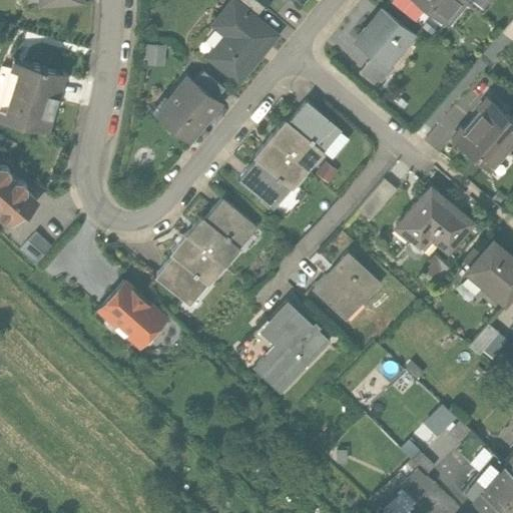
[(255,17),(234,0),(232,0),(213,24),(227,36),(209,57),(239,81),(278,35),(255,17)]
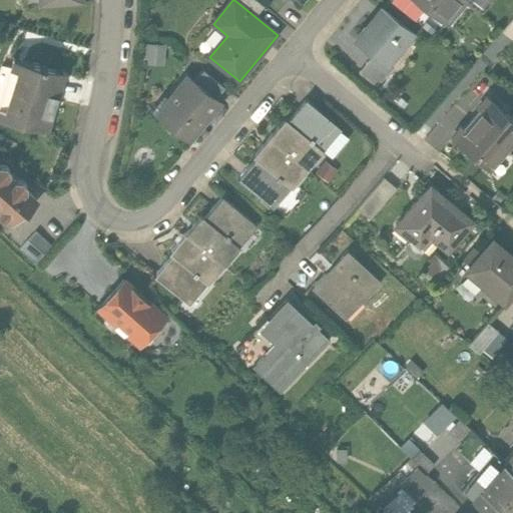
[(255,0),(234,0),(255,17),(265,7),(255,0)]
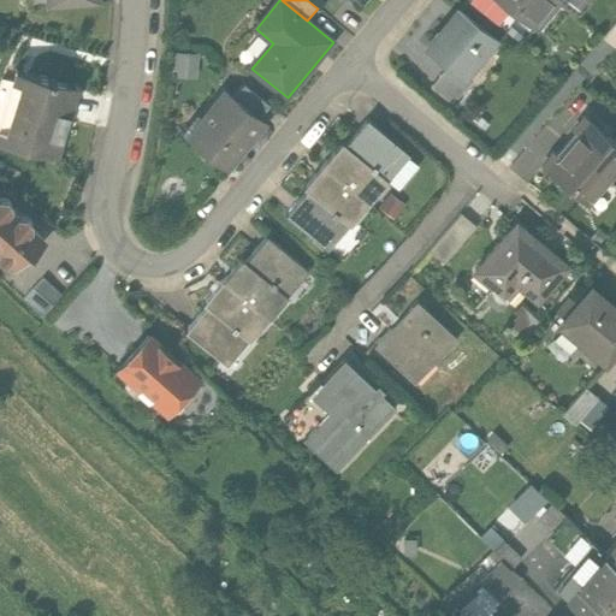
[(509,7),(499,0),(469,0),(496,23),(509,7)]
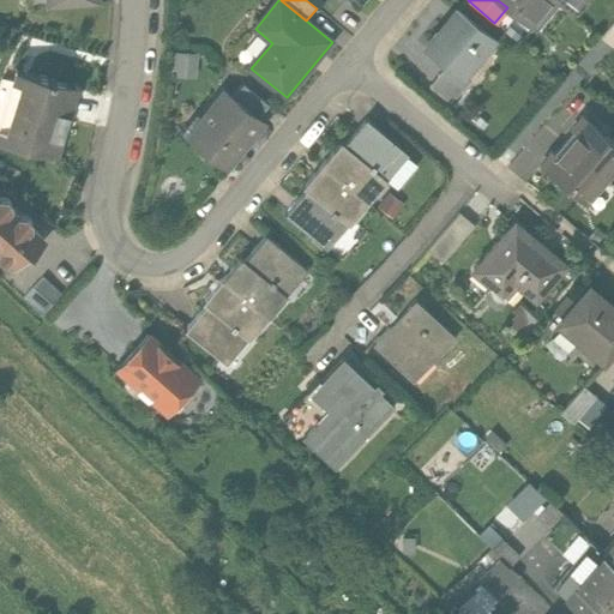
[(529,25),(548,0),(498,0),(507,7),(529,25)]
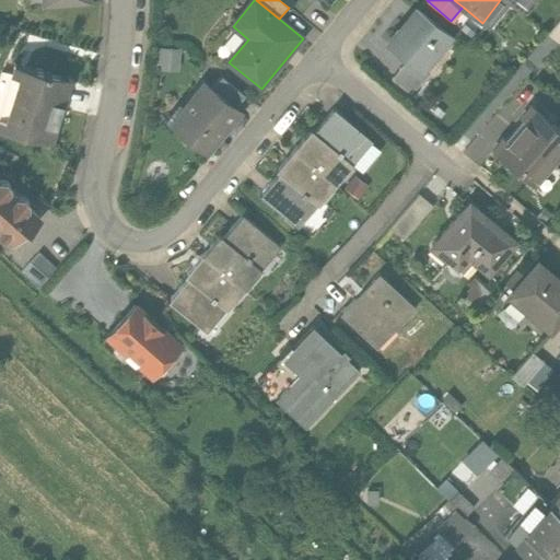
[(509,0),(520,9),(527,0),(509,0)]
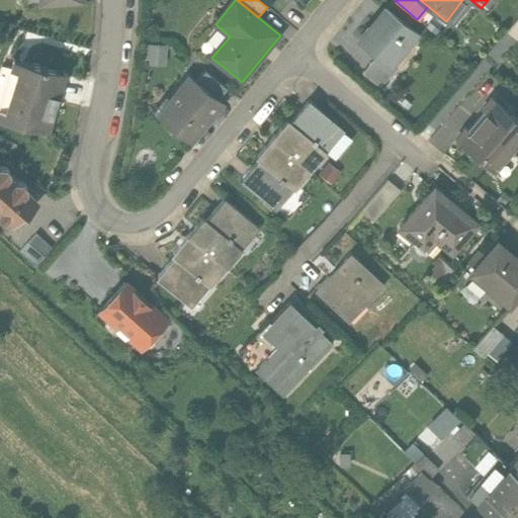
[(417,36),(386,10),(370,29),(367,27),(356,40),(375,57),(386,67),(387,66),(405,47),(406,48),(417,36)]
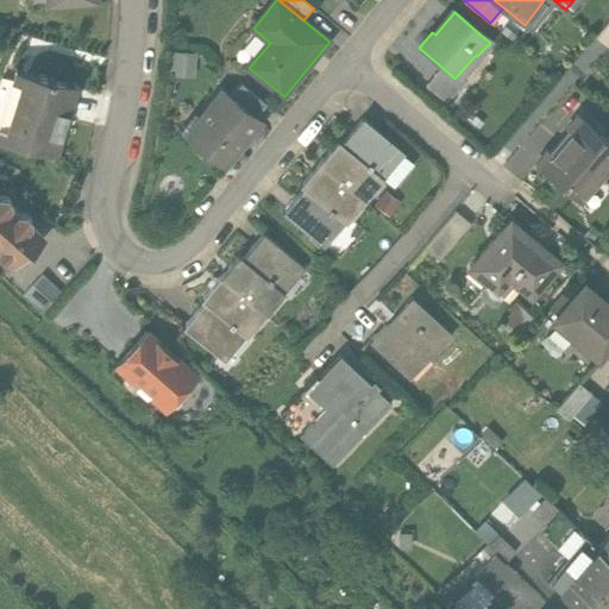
[(424,87),(446,106),(465,85),(456,77),(454,79),(441,67),(424,87)]
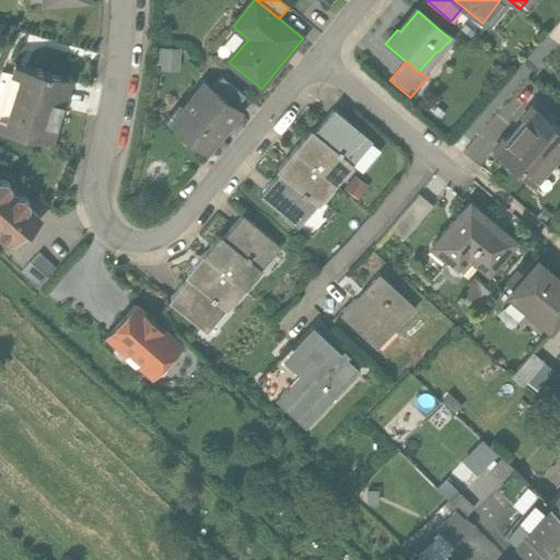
[(43,71),(13,62),(0,106),(0,125),(47,139),(57,102),(60,103),(67,78),(46,71),(46,70),(43,70),(43,71)]
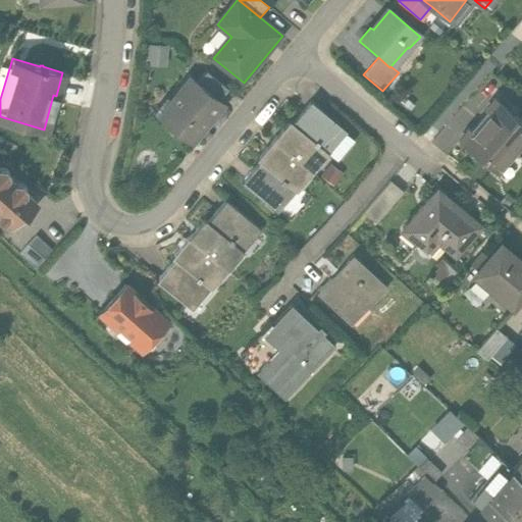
[(207,72),(199,83),(219,100),(227,89),(207,72)]
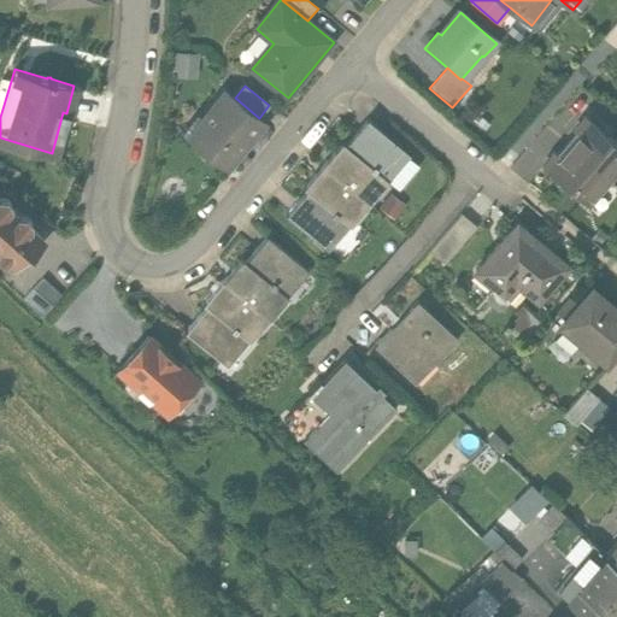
[(235,98),(227,92),(188,139),(227,171),(265,124),(259,118),(235,98)]
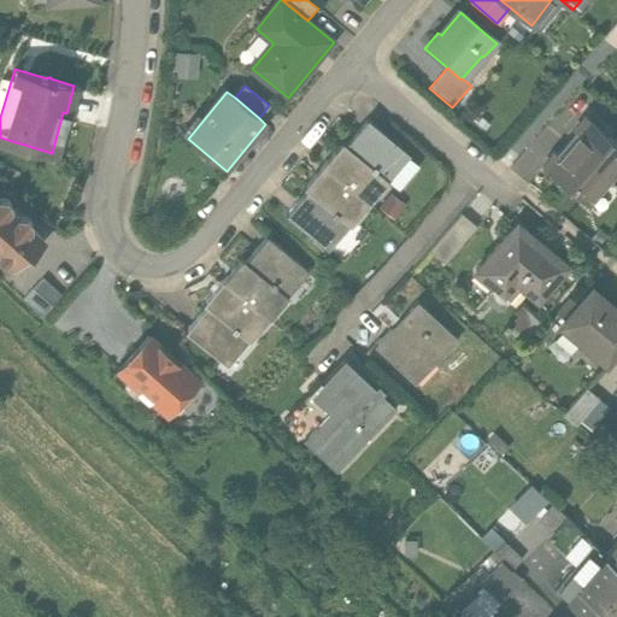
[(611,181),(616,174),(616,144),(585,116),(573,130),(577,135),(569,146),(611,181)]
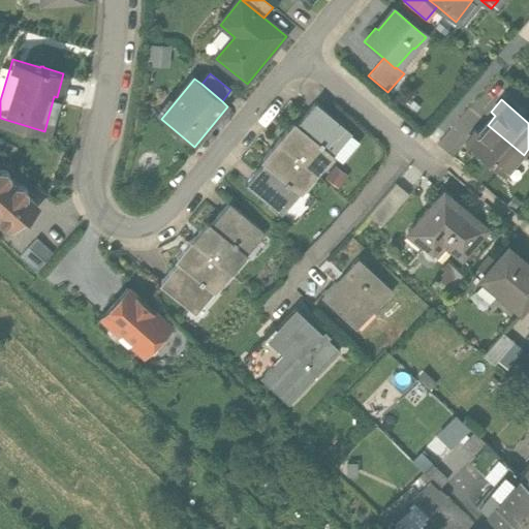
[(349,134),(315,105),(297,126),(293,124),(278,143),(316,176),(333,157),(331,156),(349,134)]
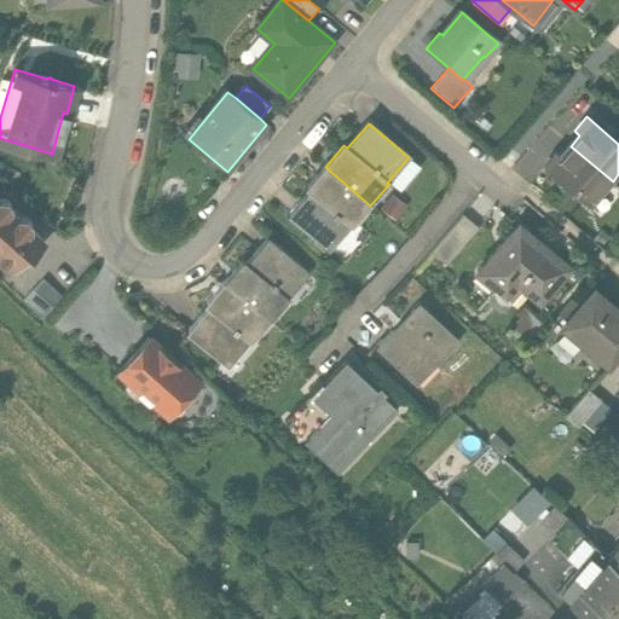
[(591,207),(613,181),(571,146),(560,158),(554,154),(543,166),(591,207)]
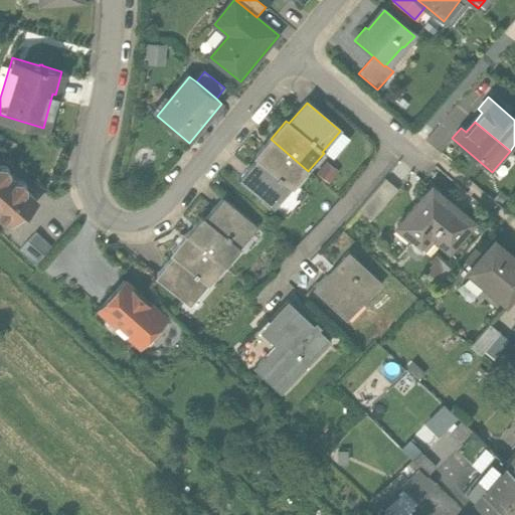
[(258,160),(239,181),(273,209),(291,188),(292,189),(308,171),(271,139),(254,158),(258,160)]
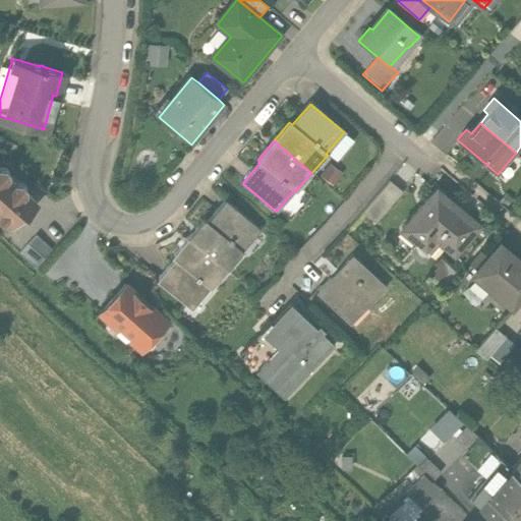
[(0,164),(0,214),(11,225),(23,213),(26,215),(39,203),(26,190),(26,184),(21,180),(16,180),(9,173),(8,168),(5,164),(0,164)]
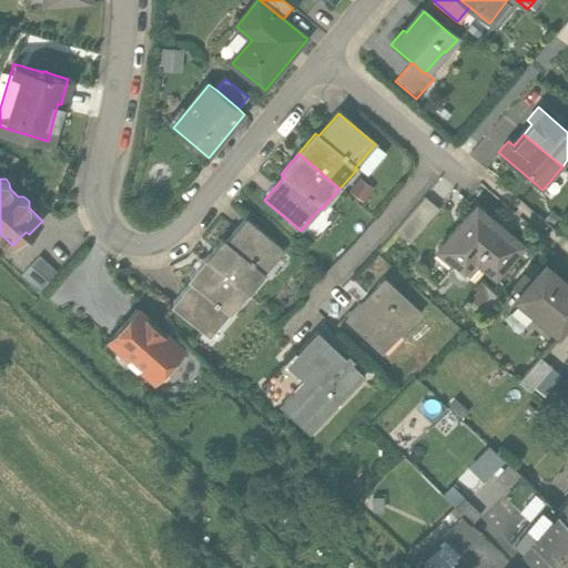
[(425,198),(396,231),(409,243),(439,210),(425,198)]
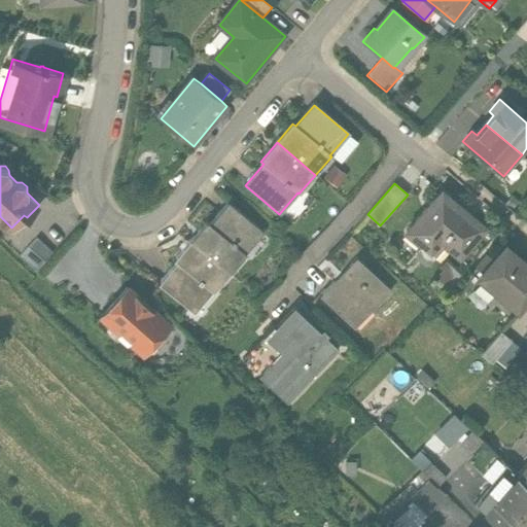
[(484,229),(442,192),(408,233),(424,247),(417,256),(426,265),(445,244),(460,256),(484,229)]
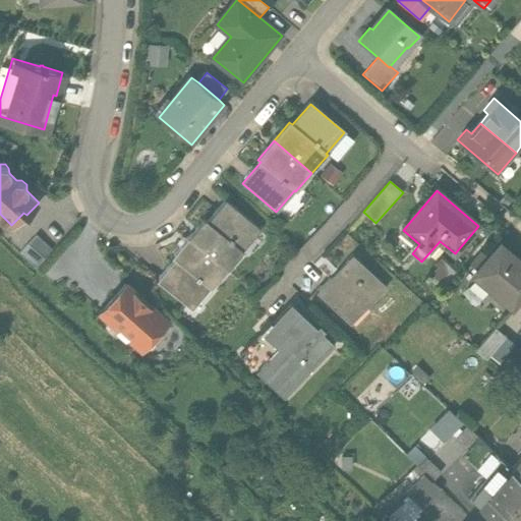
[(259,232),(226,201),(207,224),(204,221),(188,239),(228,272),(243,254),(241,253),(259,232)]
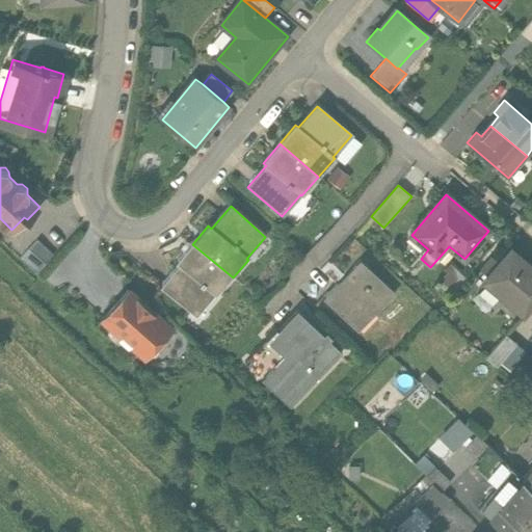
[(53,254),(36,238),(28,247),(28,246),(20,256),(36,271),(53,254)]
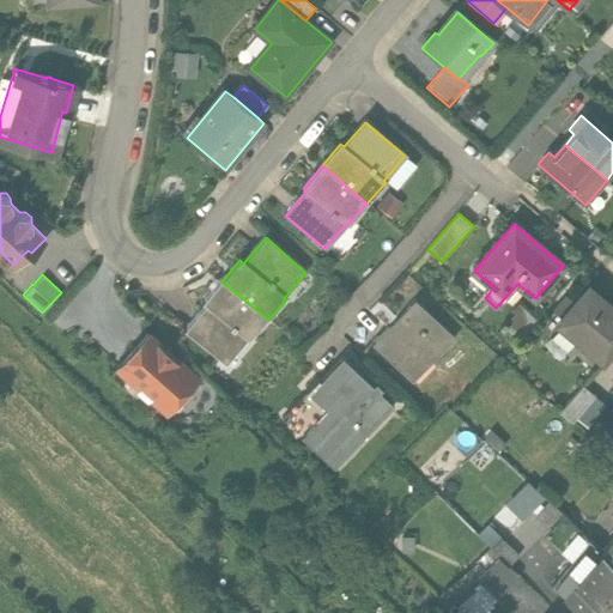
[(207,307),(186,332),(226,366),(248,341),(249,343),(268,320),(222,281),(204,303),(207,307)]
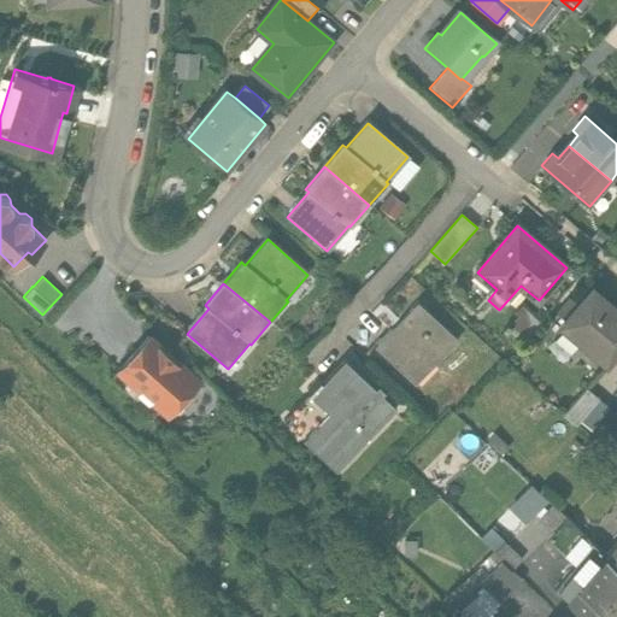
[(616,353),(616,310),(594,289),(562,325),(606,365),(616,353)]
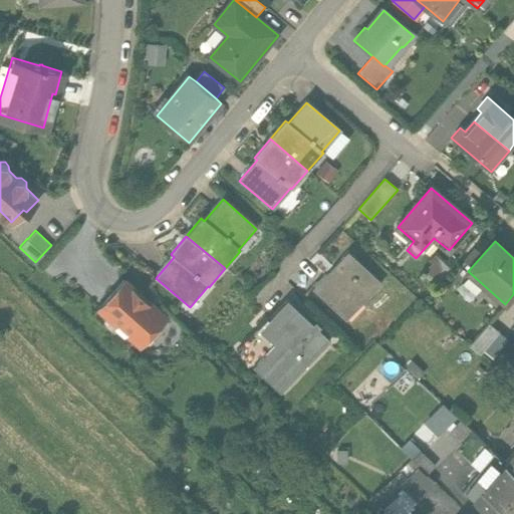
[(378,284),(346,251),(311,288),(340,317),(356,300),(360,304),(378,284)]
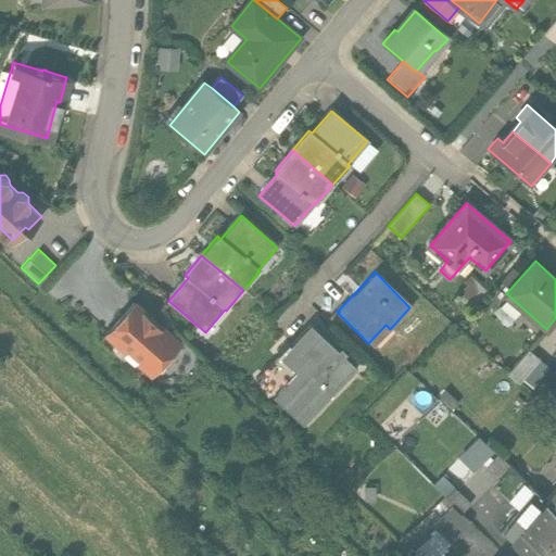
[(178,349),(134,306),(109,331),(129,351),(124,355),(135,365),(139,361),(153,374),(178,349)]
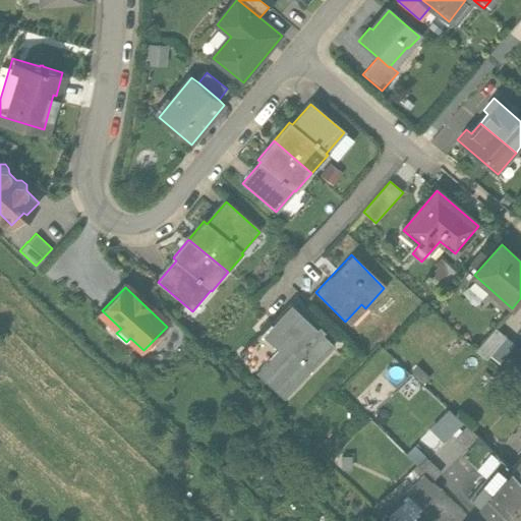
[(333,346),(292,307),(274,327),(270,323),(261,333),(264,336),(242,359),(283,398),(333,346)]
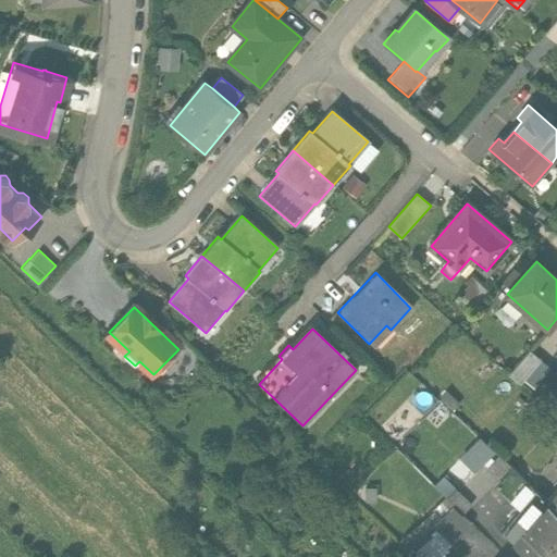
[(529,349),(508,374),(519,384),(541,359),(529,349)]
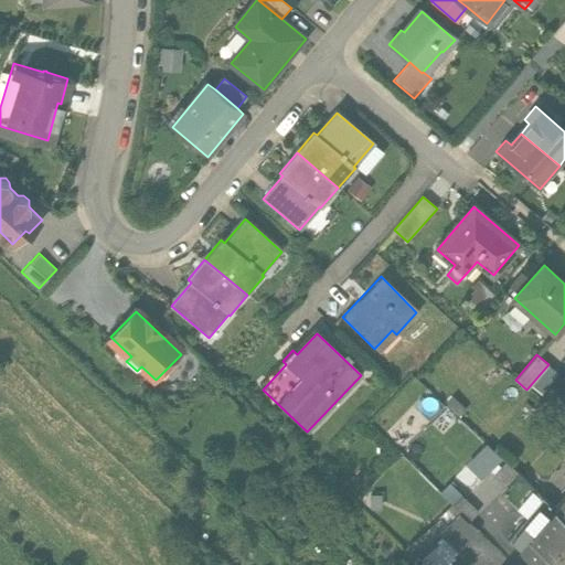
[(488,438),(470,460),(487,473),(504,452),(488,438)]
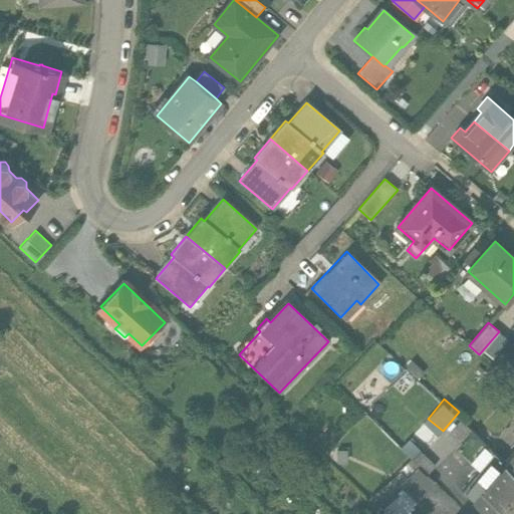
[(471,458),(484,443),(473,434),(460,449),(471,458)]
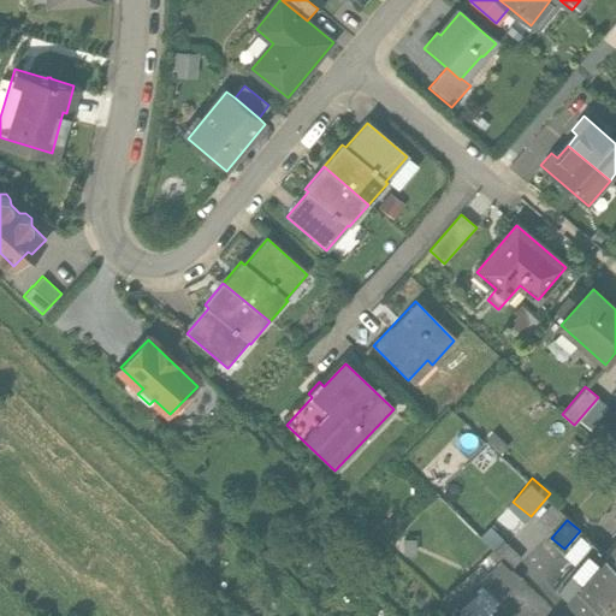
[(615,615),(615,564),(603,552),(580,531),(564,549),(575,558),(551,587),(585,615),(615,615)]
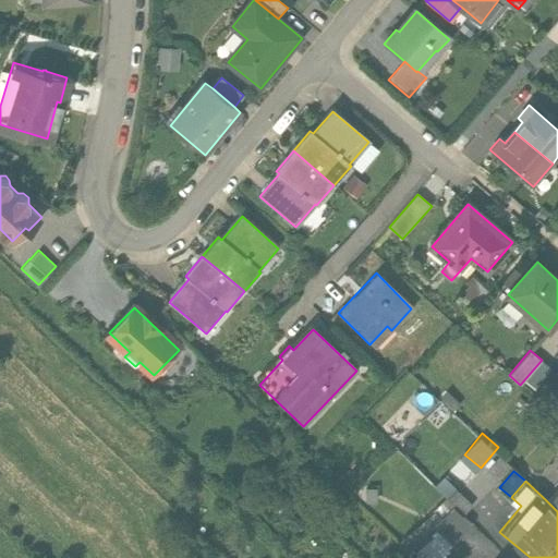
[(557,486),(546,500),(557,511),(557,486)]
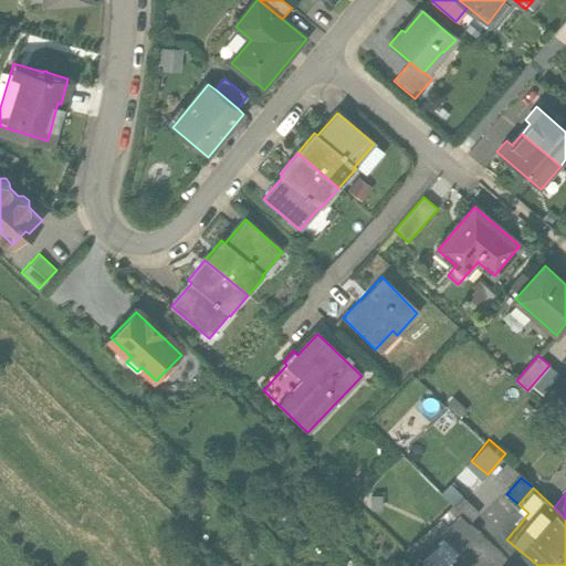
[(471,522),(480,513),(462,496),(454,505),(462,513),(471,522)]
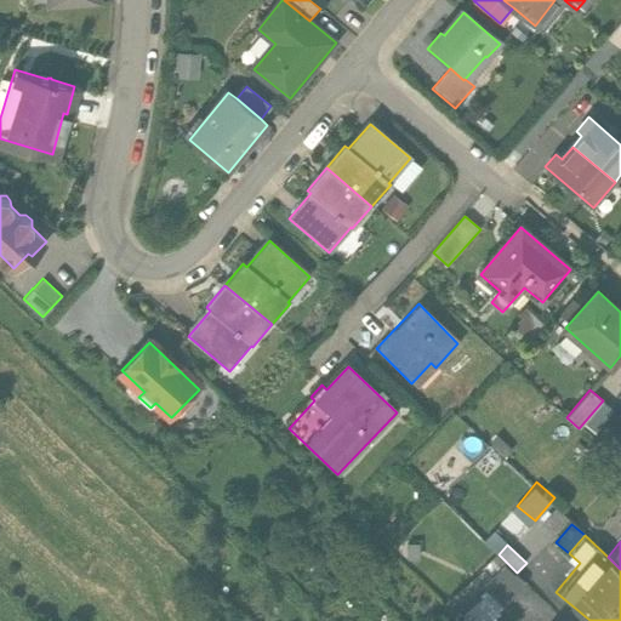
[(517,573),(507,563),(484,584),(502,605),(528,584),(517,573)]
